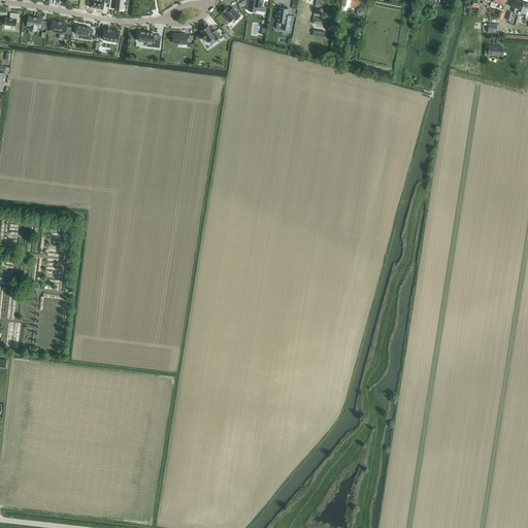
[(88,0),(88,3),(90,3),(89,6),(102,9),(104,2),(108,3),(109,0),(108,0),(88,0)]
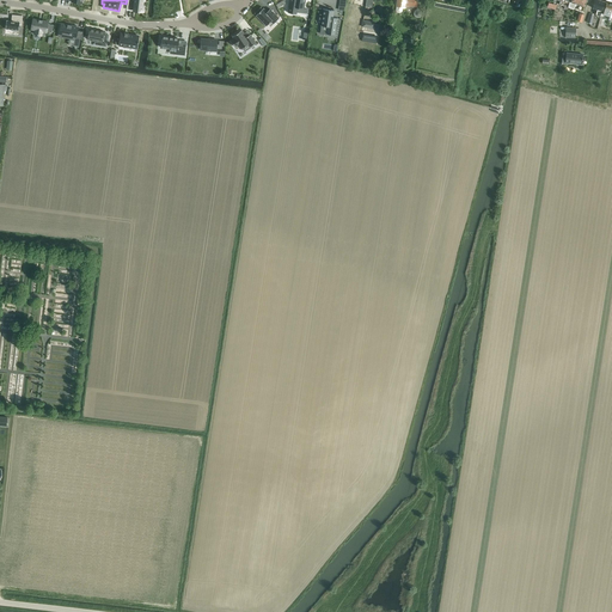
[(128,0),(128,4),(133,5),(132,11),(144,12),(145,6),(142,5),(144,1),(145,1),(145,0),(128,0)]
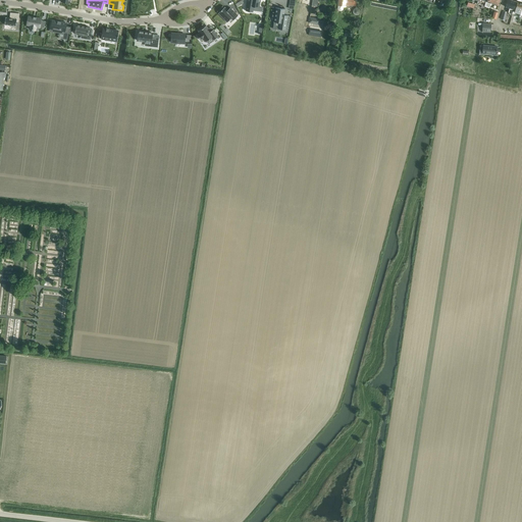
[(247,0),(246,10),(253,11),(254,6),(259,7),(260,0),(247,0)]
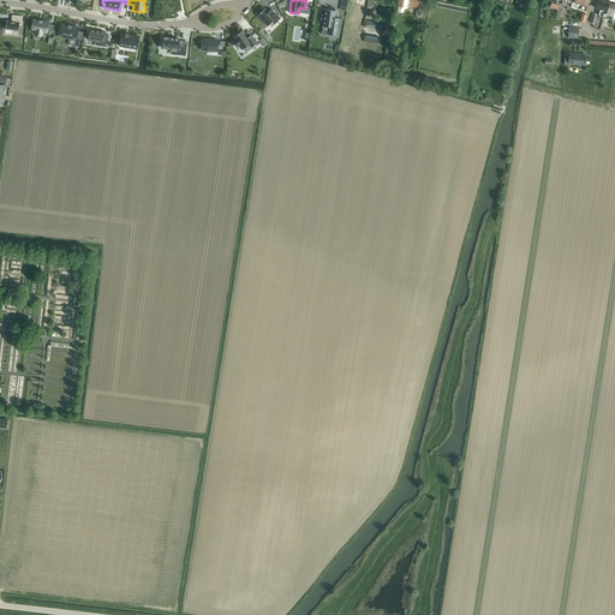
[(398,0),(398,6),(399,6),(398,10),(399,12),(400,13),(401,13),(404,12),(404,11),(405,7),(407,7),(407,5),(419,7),(419,1),(416,1),(416,0),(398,0)]
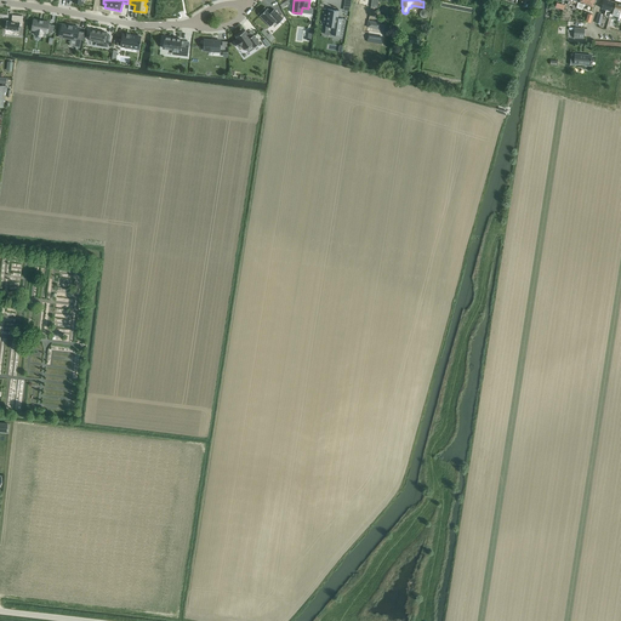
[(614,3),(607,0),(603,0),(600,9),(605,10),(604,15),(609,16),(614,3)]
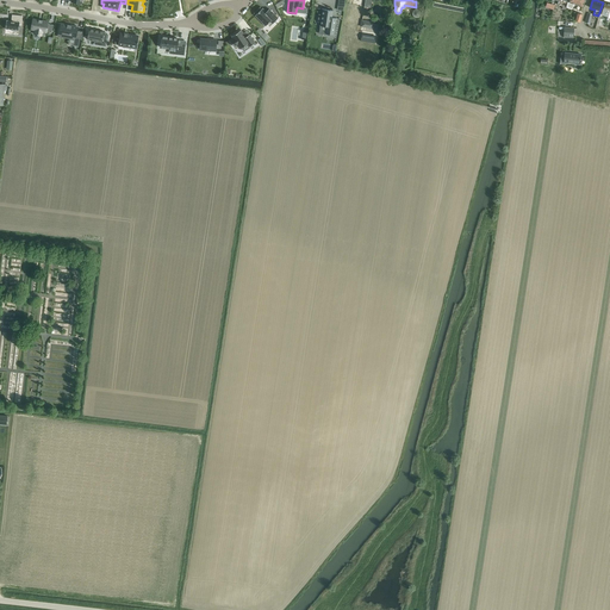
[(263,8),(255,16),(266,25),(271,22),(272,23),(278,18),(269,8),(267,12),(263,8)]
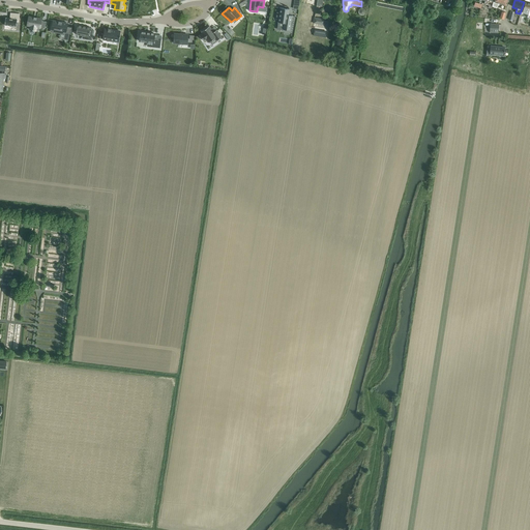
[(277,12),(276,17),(278,17),(278,22),(284,23),(283,27),(283,29),(290,30),(291,25),(292,17),(289,16),(290,9),(281,8),(280,12),(277,12)]
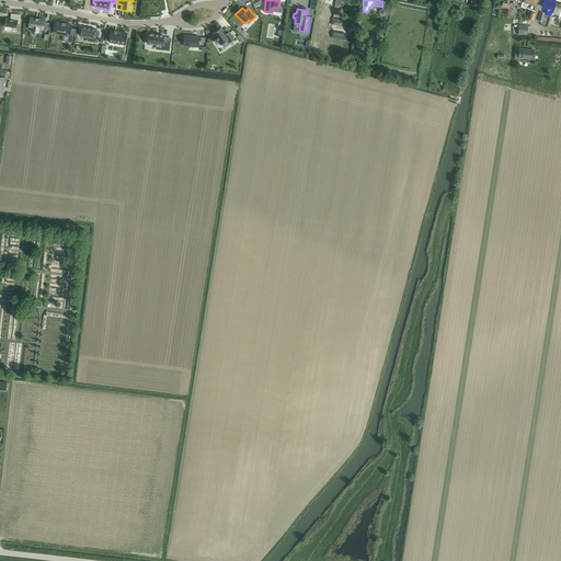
[(6,18),(4,27),(18,29),(19,20),(20,20),(21,14),(12,13),(11,19),(6,18)]
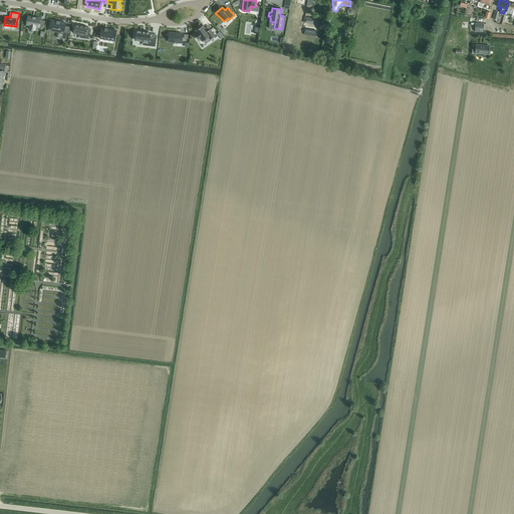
[(27,15),(26,25),(29,25),(28,28),(35,30),(36,26),(39,27),(39,26),(43,27),(45,21),(40,20),(41,17),(27,15)]
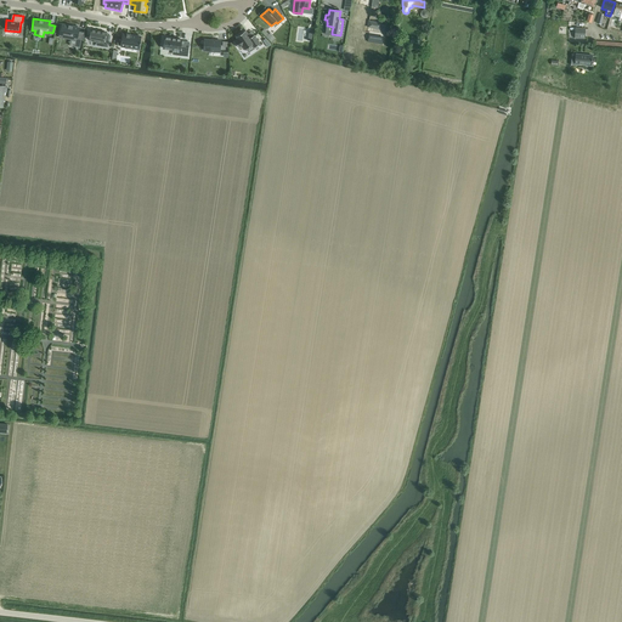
[(60,33),(60,35),(63,35),(63,34),(63,33),(75,35),(74,38),(78,38),(78,37),(80,27),(62,23),(60,33)]
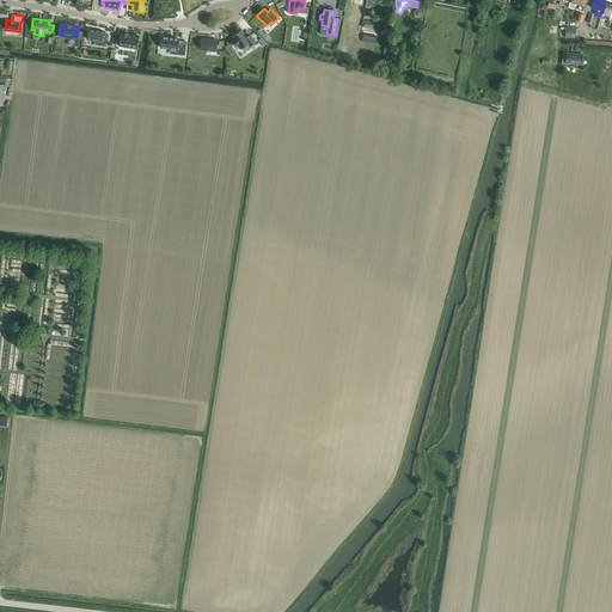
[(565,34),(565,37),(575,37),(575,34),(575,28),(567,28),(565,28),(565,30),(565,34)]
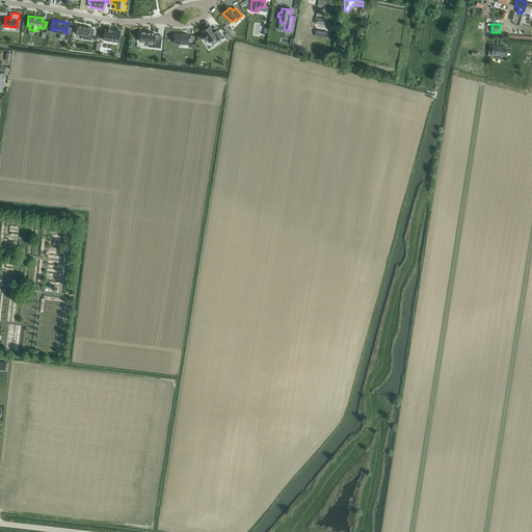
[(78,25),(76,34),(88,36),(88,40),(91,40),(94,29),(90,29),(90,28),(78,25)]
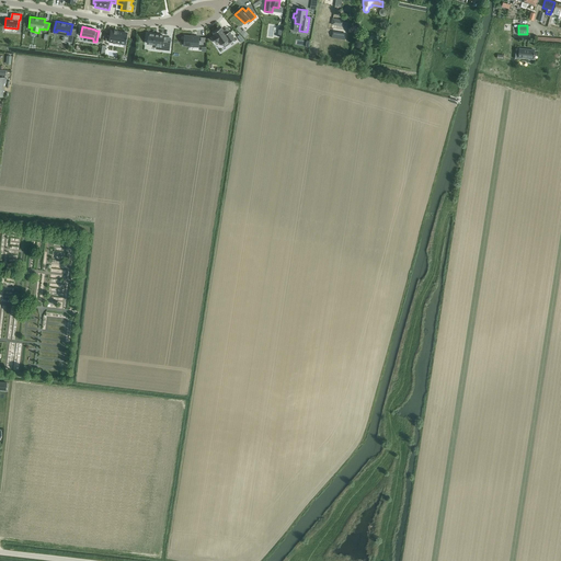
[(215,35),(212,37),(216,43),(218,42),(220,44),(221,44),(228,39),(229,43),(235,38),(230,31),(229,32),(226,34),(224,31),(222,27),(213,33),(215,35)]
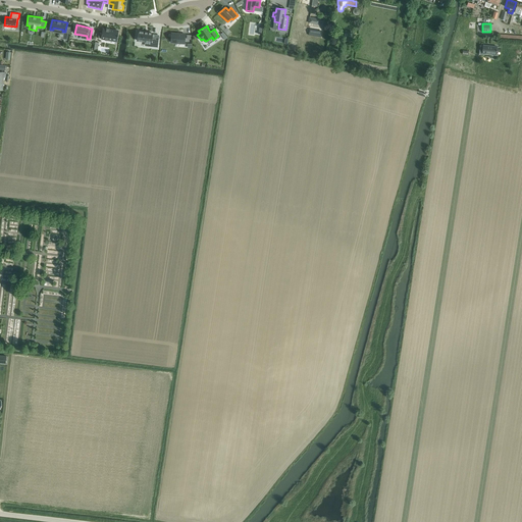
[(100,30),(98,38),(101,38),(101,39),(117,42),(118,30),(103,28),(102,31),(100,30)]
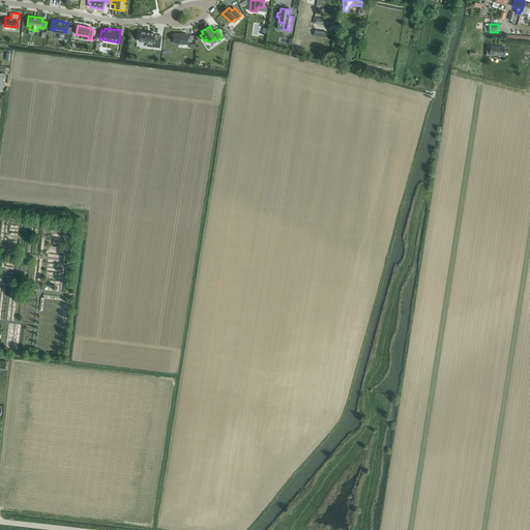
[(314,34),(314,35),(326,37),(327,31),(315,29),(314,34)]
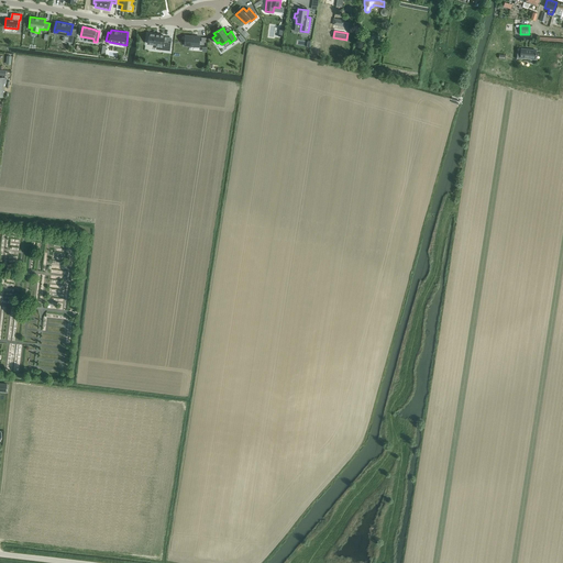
[(148,33),(147,43),(156,44),(156,48),(170,51),(172,37),(165,37),(165,35),(148,33)]
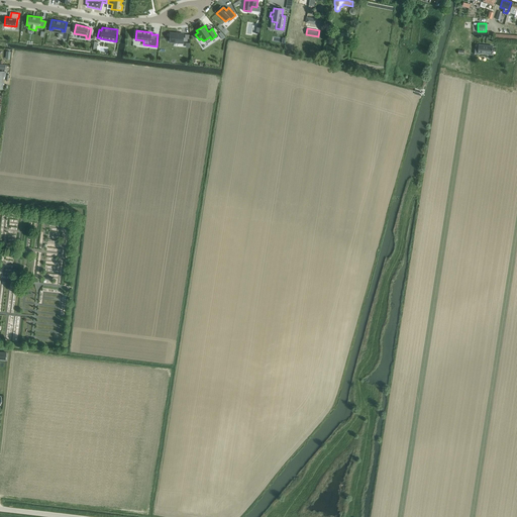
[(184,33),(170,32),(169,42),(183,43),(184,33)]
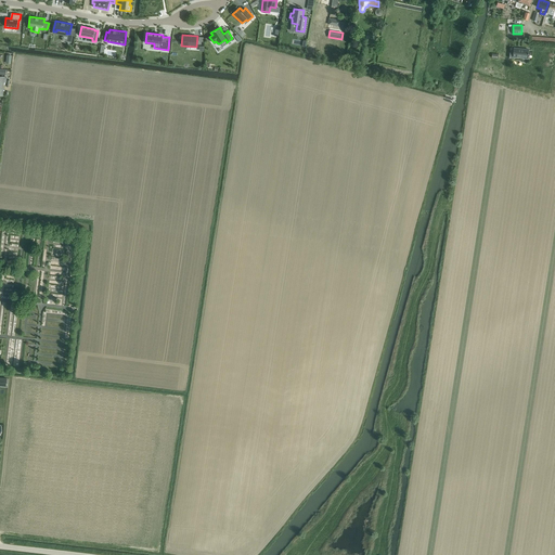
[(514,48),(513,57),(527,59),(528,50),(514,48)]
